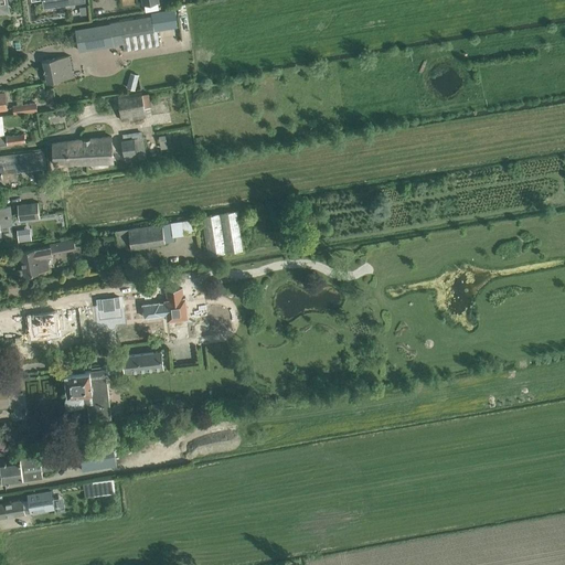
[(0,0),(0,12),(9,12),(7,0),(0,0)]
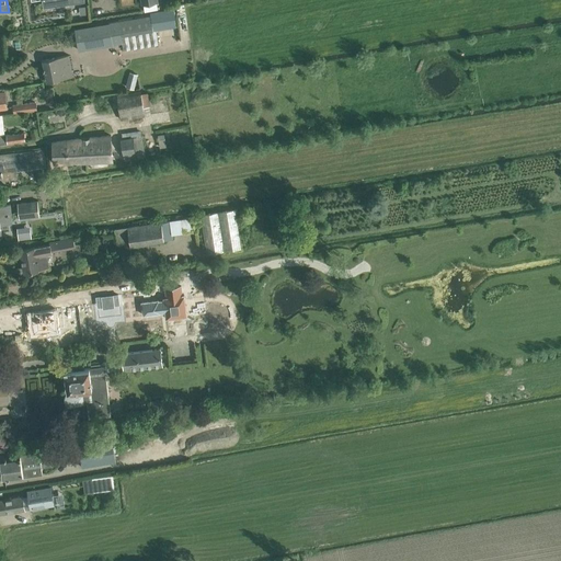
[(160,13),(76,29),(79,49),(122,43),(124,52),(181,41),(175,13),(161,15),(160,13)]
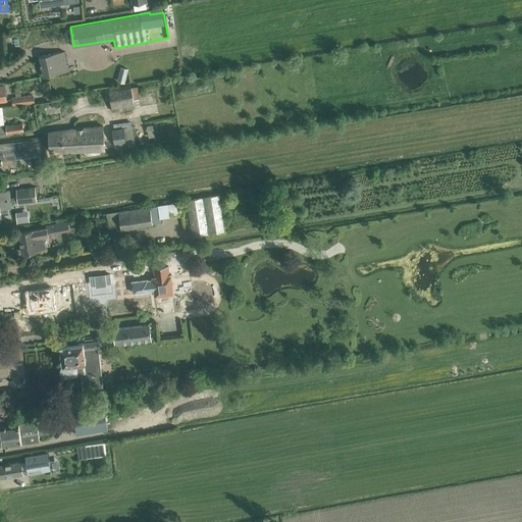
[(69,71),(67,62),(65,51),(40,56),(42,63),(41,63),(41,65),(42,65),(44,75),(69,71)]
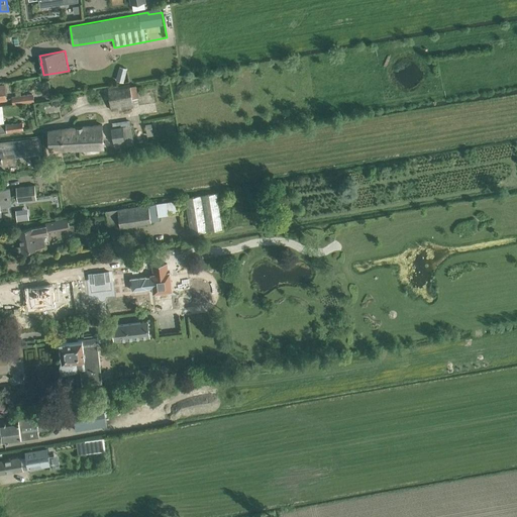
[(136,85),(108,90),(111,111),(133,107),(132,106),(139,105),(136,85)]
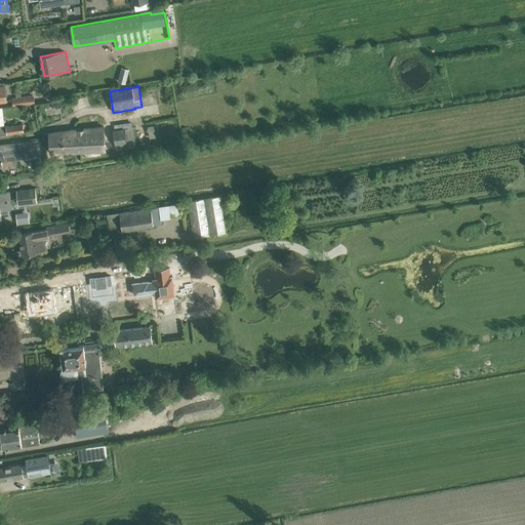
[(34,95),(12,98),(12,106),(35,104),(34,95)]
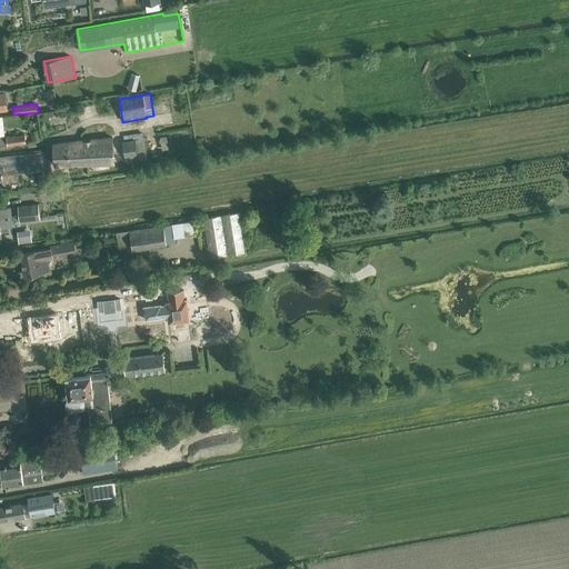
[(39,130),(31,131),(32,140),(40,139),(39,130)]
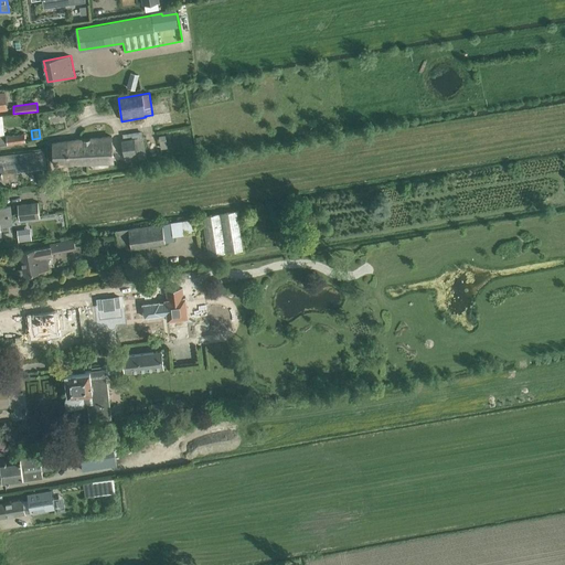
[(8,135),(0,136),(0,145),(9,145),(25,141),(24,132),(8,136),(8,135)]
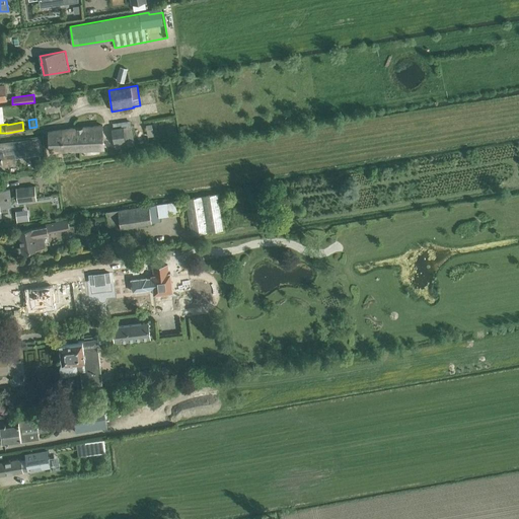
[(114,128),(112,128),(115,148),(135,145),(132,122),(114,125),(114,128)]
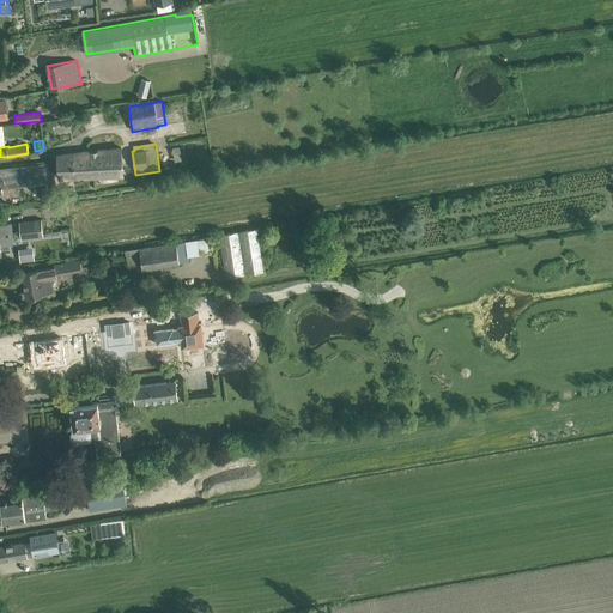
[(126,171),(123,147),(59,155),(61,178),(126,171)]
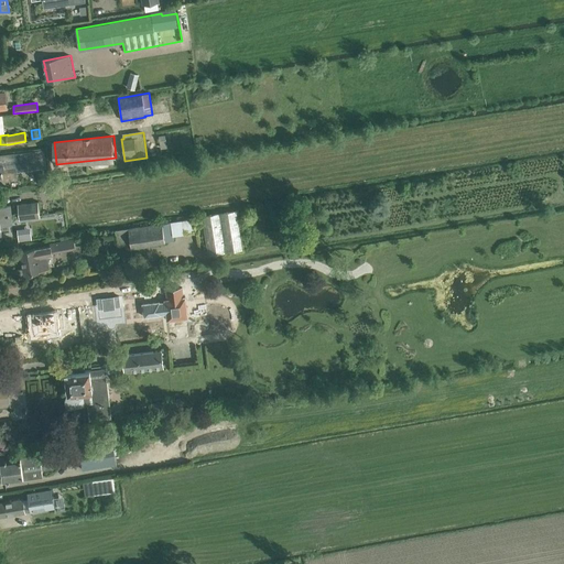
[(46,167),(44,150),(0,154),(0,169),(3,169),(4,172),(17,171),(46,167)]
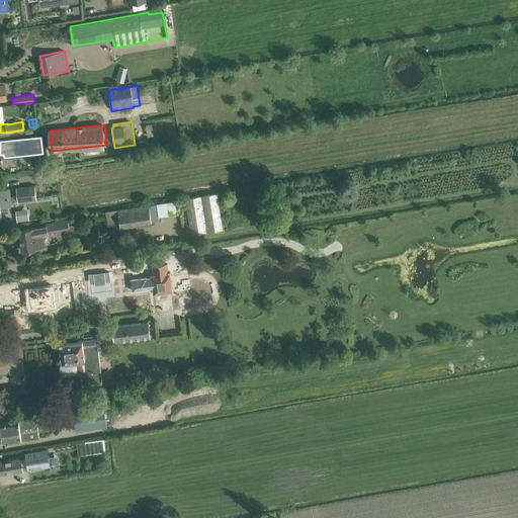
[(0,155),(0,162),(2,163),(2,165),(16,163),(15,157),(4,158),(3,155),(0,155)]
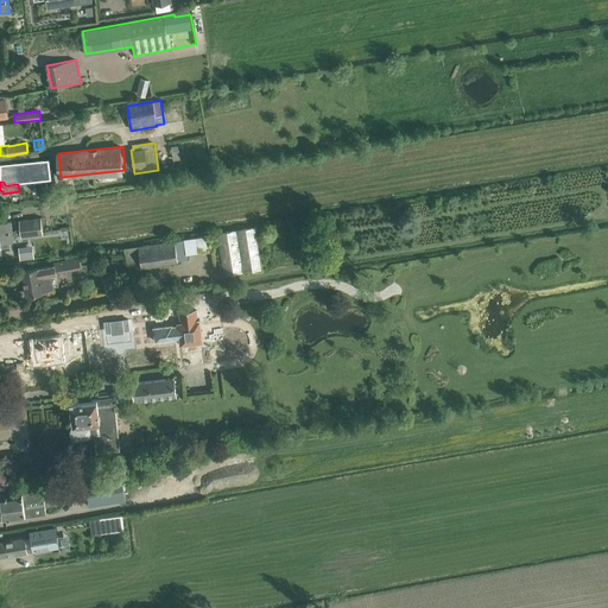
[(37,234),(36,217),(29,219),(30,227),(21,228),(23,236),(37,234)]
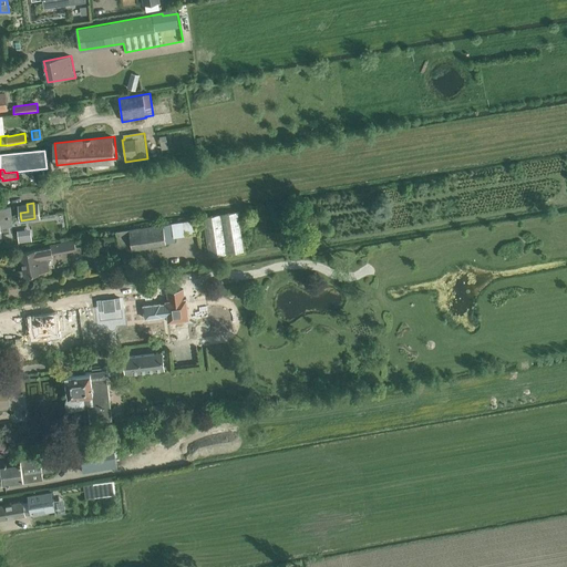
[(8,216),(12,215),(12,206),(0,207),(0,220),(0,222),(0,218),(8,217),(8,216)]
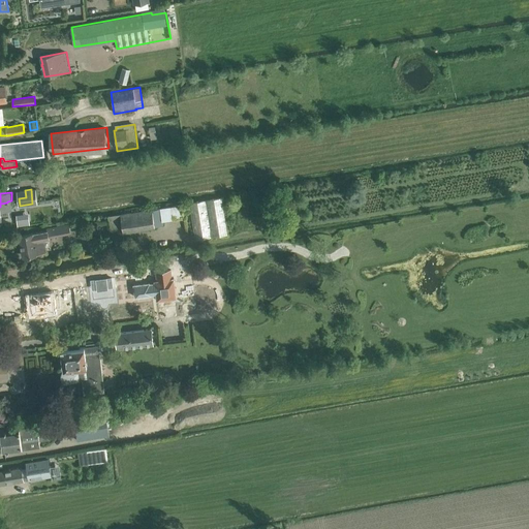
[(190,200),(194,239),(227,235),(223,197),(190,200)]
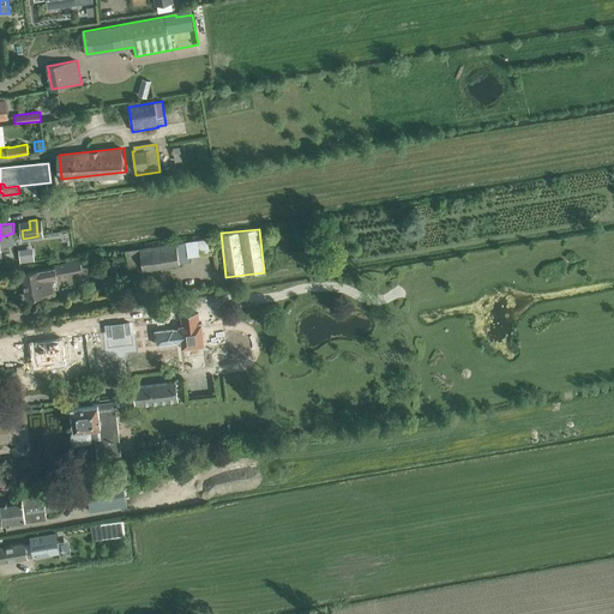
[(1,245),(14,244),(13,233),(8,234),(8,235),(0,236),(0,240),(0,239),(0,254),(2,254),(1,245)]
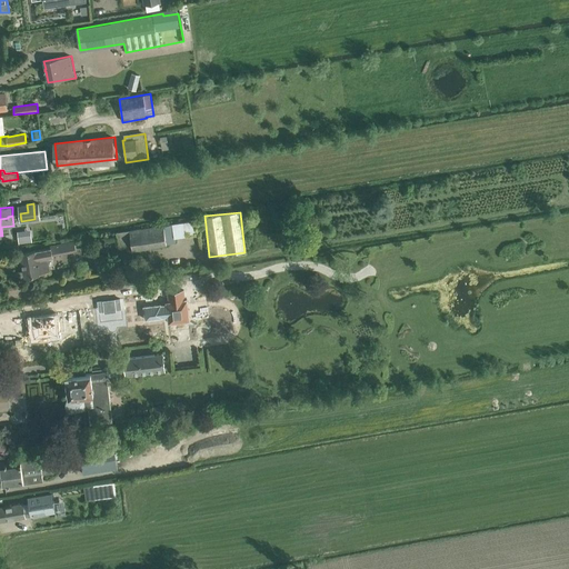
[(568,219),(557,221),(560,240),(568,238),(568,219)]
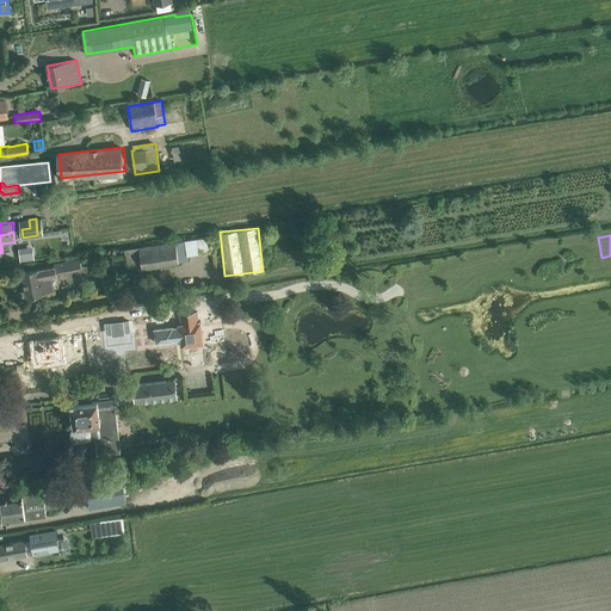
[(24,258),(49,255),(47,241),(22,245),(24,258)]
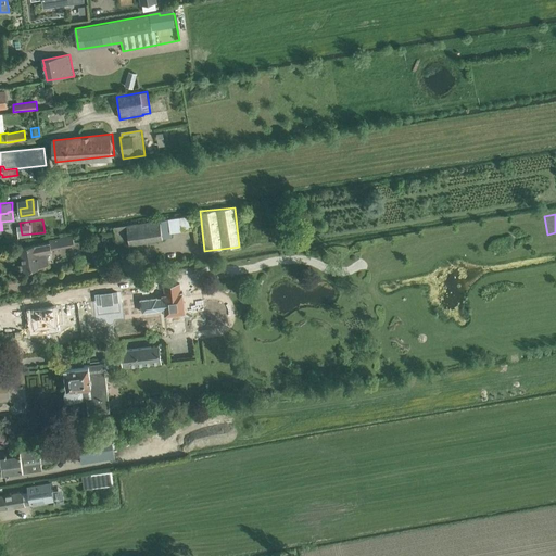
[(127,226),(114,227),(116,244),(129,242),(129,244),(162,240),(160,222),(127,226)]
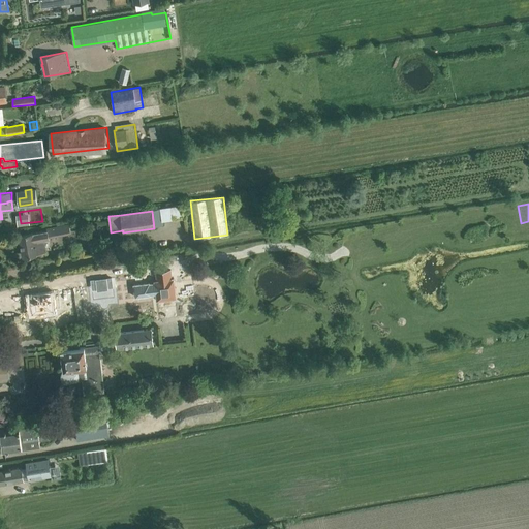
[(47,251),(44,239),(71,235),(69,224),(48,227),(48,230),(33,234),(33,232),(20,236),(24,256),(37,253),(47,251)]
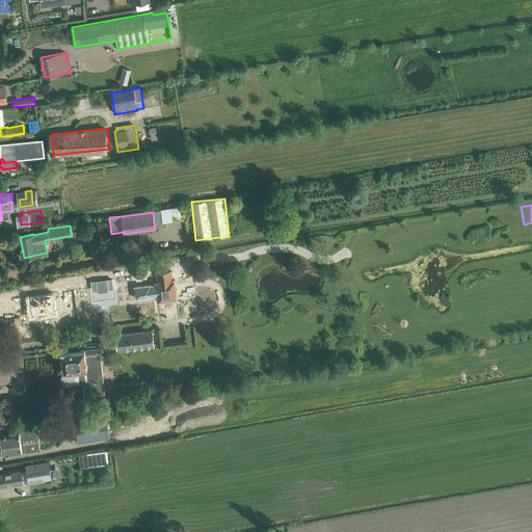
[(150,285),(134,288),(136,300),(152,297),(157,296),(158,302),(177,299),(174,280),(173,280),(170,271),(156,273),(157,283),(155,283),(155,285),(150,286),(150,285)]
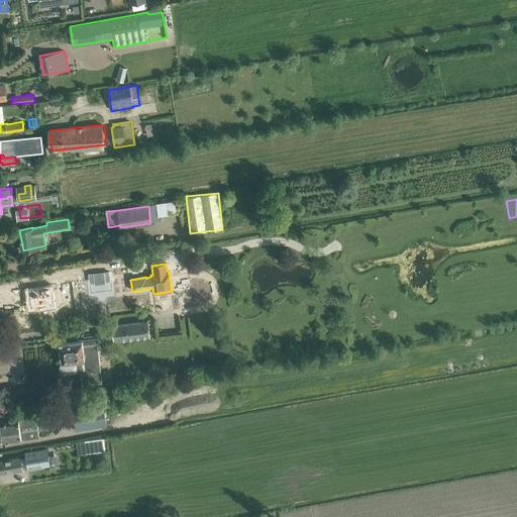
[(336,279),(329,280),(331,290),(338,289),(336,279)]
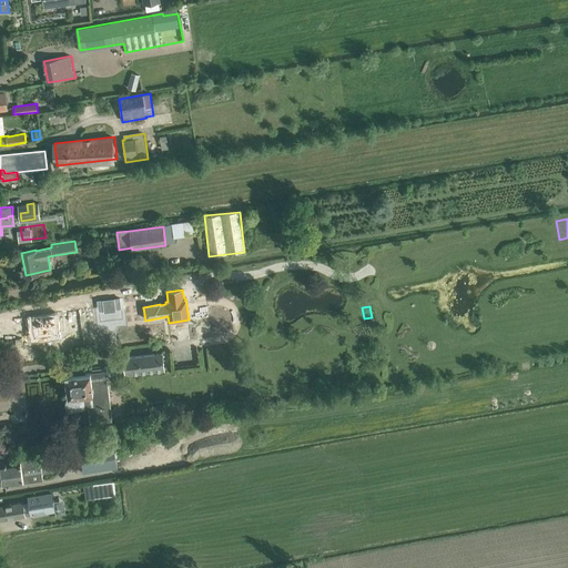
[(32,314),(31,314),(33,335),(34,335),(42,334),(42,336),(49,335),(49,334),(57,333),(54,312),(32,314)]
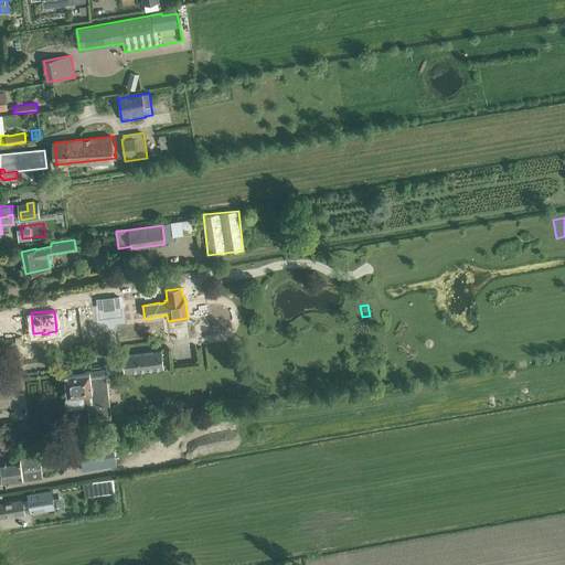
[(277,353),(278,362),(299,358),(297,349),(277,353)]
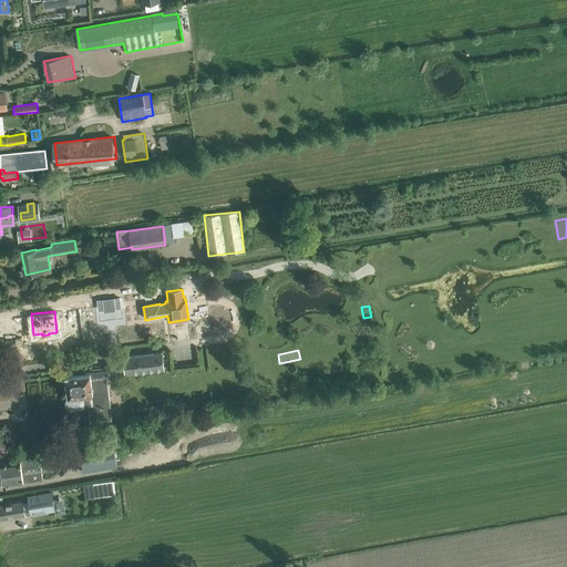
[(112,420),(106,375),(126,372),(126,373),(164,369),(163,352),(124,357),(125,369),(106,371),(106,370),(102,371),(102,368),(92,369),(92,372),(91,372),(66,374),(70,397),(71,395),(72,399),(66,399),(66,400),(66,401),(66,402),(65,403),(66,404),(66,405),(66,408),(66,409),(68,410),(69,411),(85,408),(85,406),(89,406),(90,422),(112,420)]
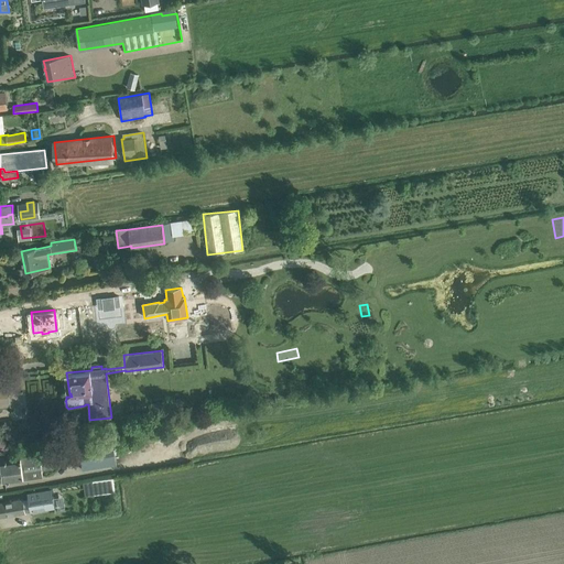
[(154,416),(165,415),(164,401),(153,402),(154,416)]
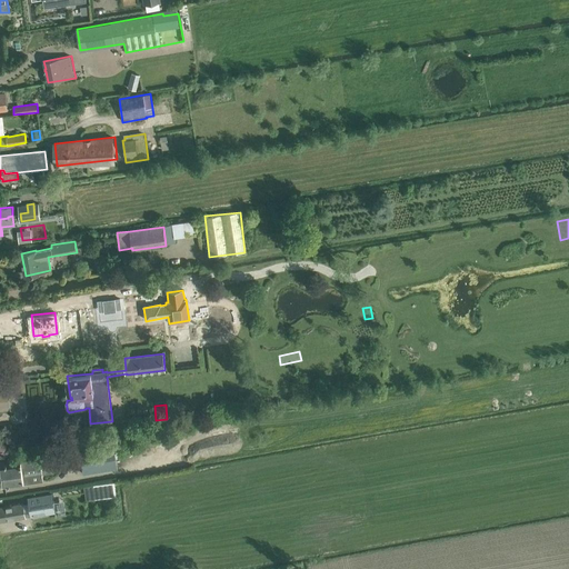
[(135,442),(88,448),(91,466),(137,460),(135,442)]
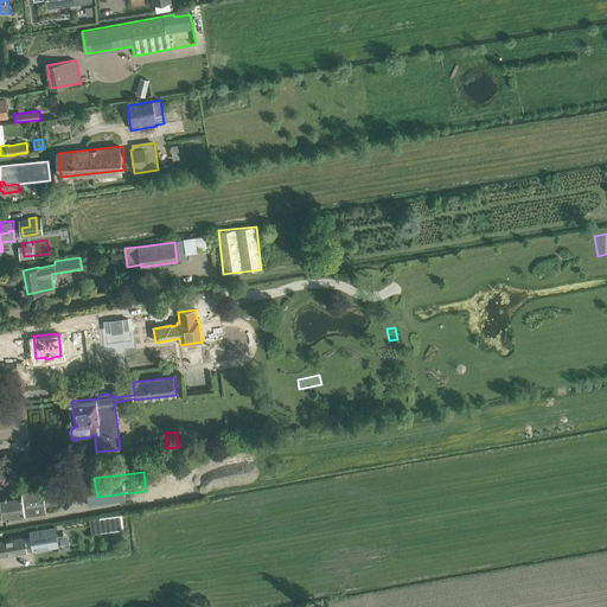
[(46,513),(43,489),(1,494),(4,518),(46,513)]
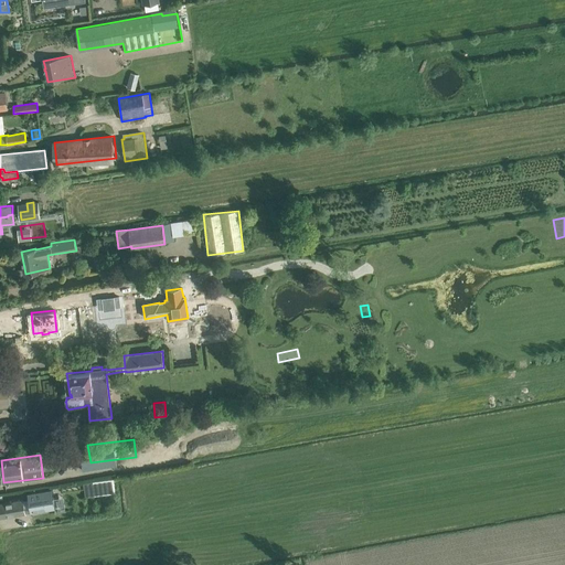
[(85,494),(114,493),(113,479),(84,480),(85,494)]
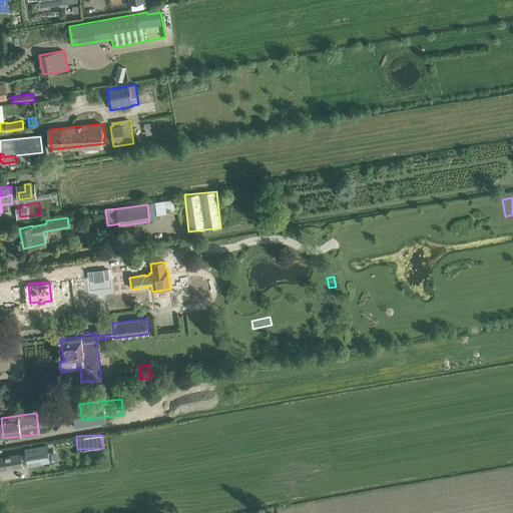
[(21,453),(0,456),(0,469),(23,466),(23,465),(28,465),(49,462),(47,445),(25,448),(26,453),(21,454),(21,453)]
